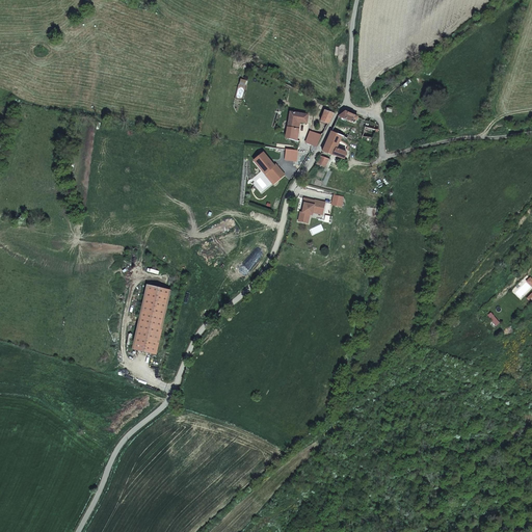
[(328,123),(335,112),(324,109),(320,121),(328,123)]
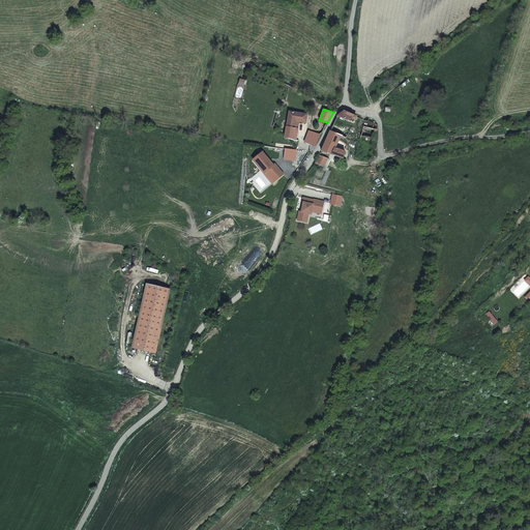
[(299,141),(314,145),(320,135),(297,127),(298,121),(304,123),(307,116),(289,110),(287,121),(285,136),(299,141)]
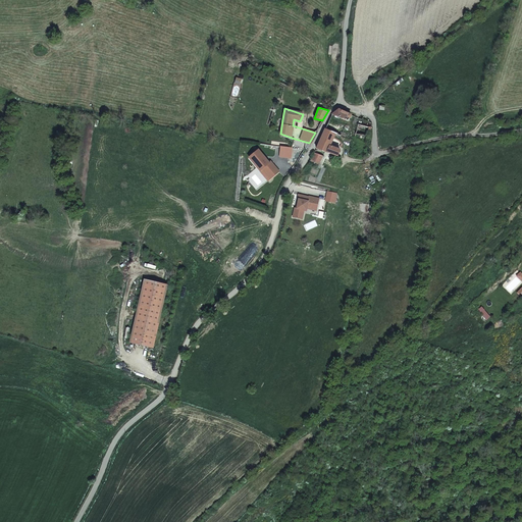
[(325,128),(335,133),(341,136),(351,114),(338,108),(331,114),(325,128)]
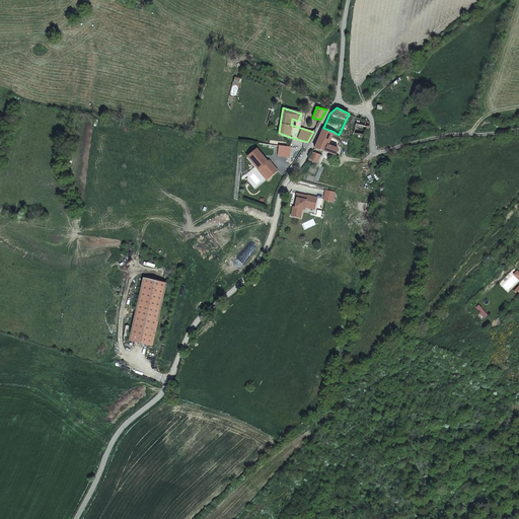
[(353,132),(368,133),(368,124),(354,123),(353,132)]
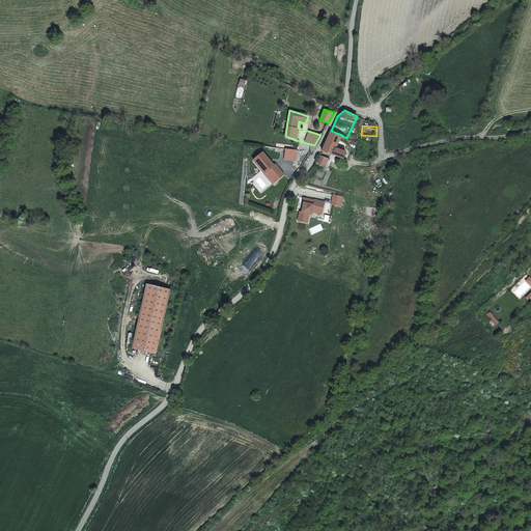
[(335,147),(341,135),(331,131),(322,150),(343,159),(345,151),(335,147)]
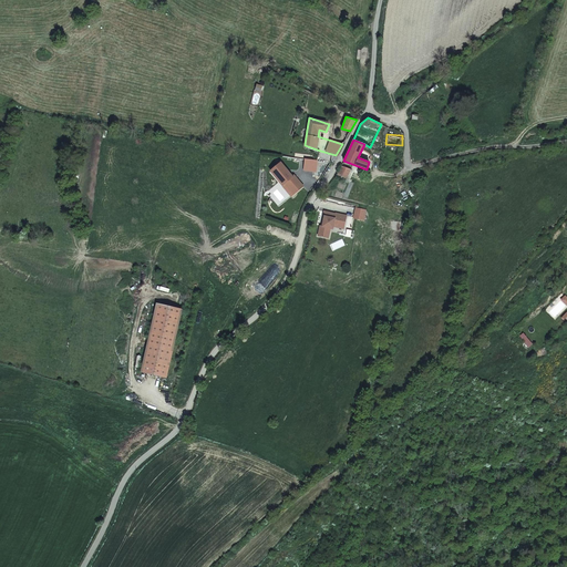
[(315,169),(315,161),(305,161),(305,169),(315,169)]
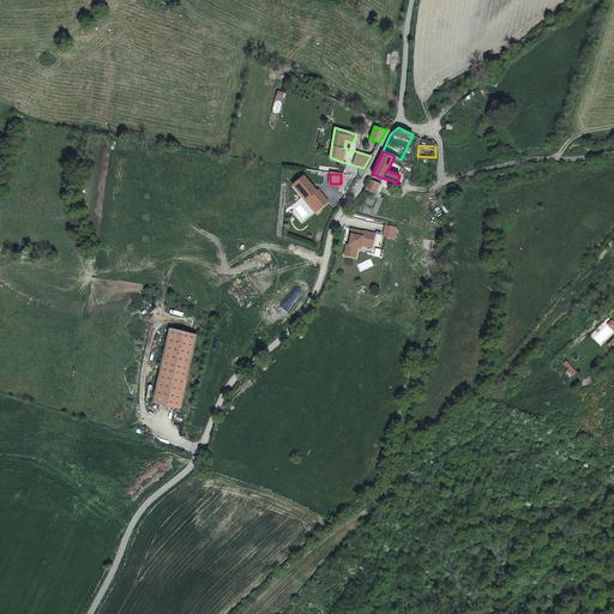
[(290,186),(305,204),(308,200),(318,212),(329,203),(318,188),(317,191),(304,175),(290,186)]
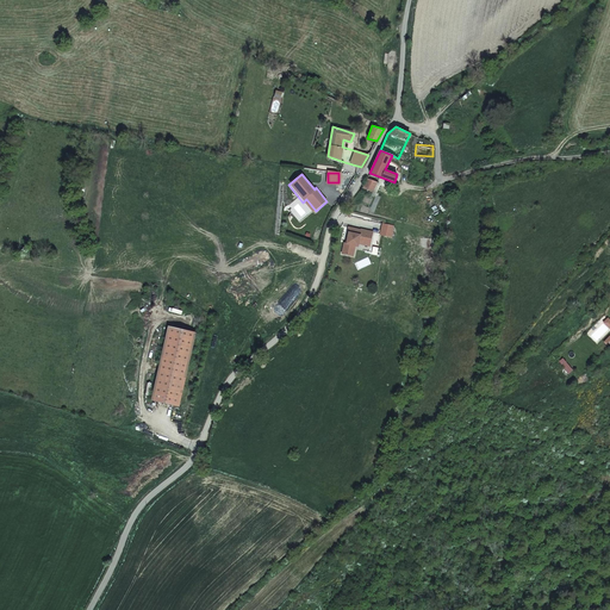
[(367,194),(372,195),(378,181),(367,178),(363,187),(369,190),(367,194)]
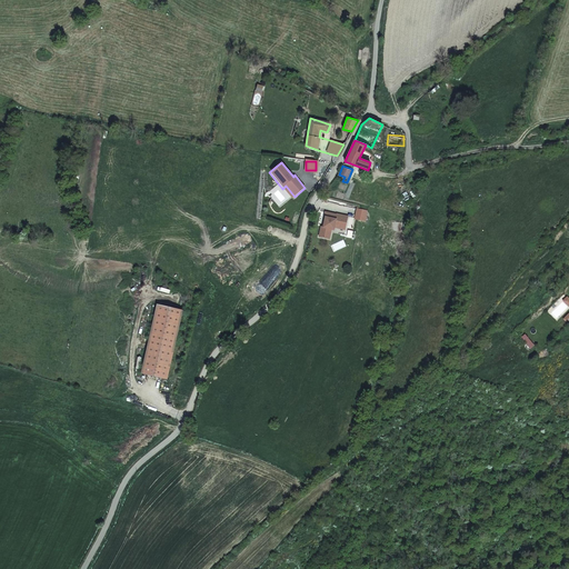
[(356,208),(353,219),(366,222),(368,210),(356,208)]
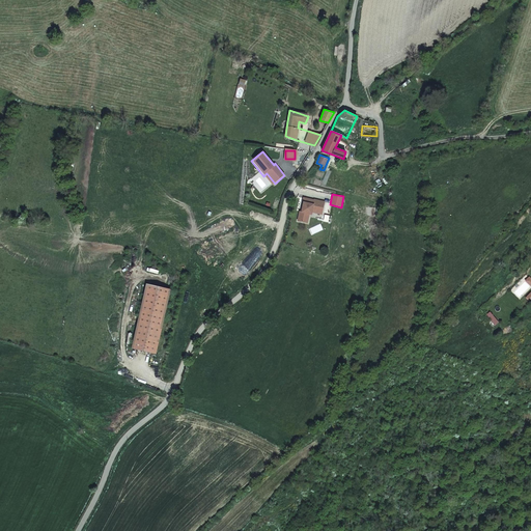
[(323,212),(325,201),(314,199),(313,204),(304,202),(303,208),(304,208),(303,212),(302,212),(300,211),(298,220),(305,222),(306,218),(308,216),(309,214),(312,212),(312,210),(323,212)]
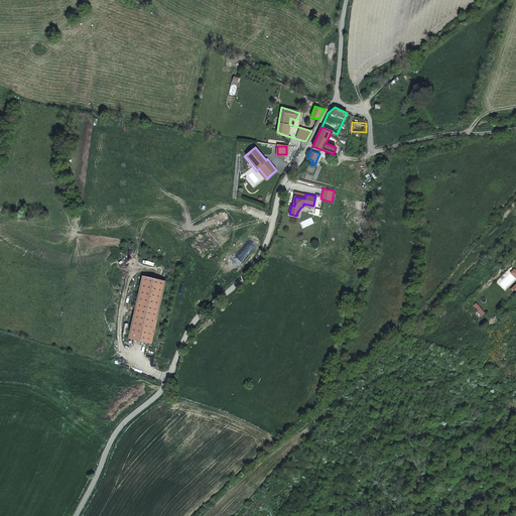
[(164,276),(141,271),(128,336),(151,341),(164,276)]
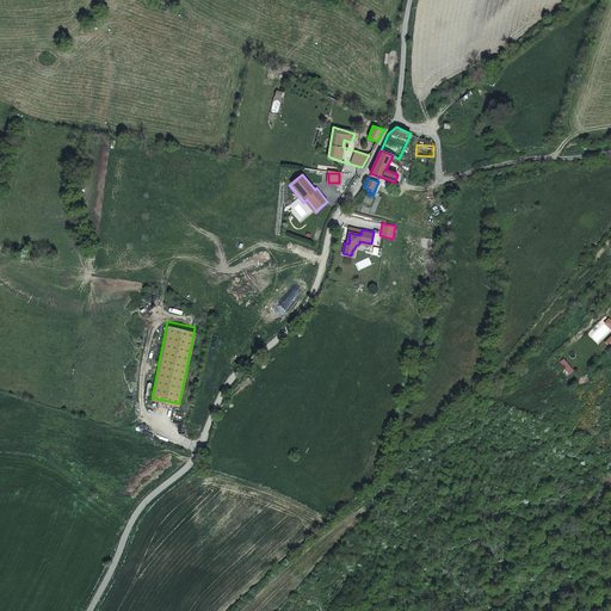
[(568,375),(573,370),(565,358),(559,362),(568,375)]
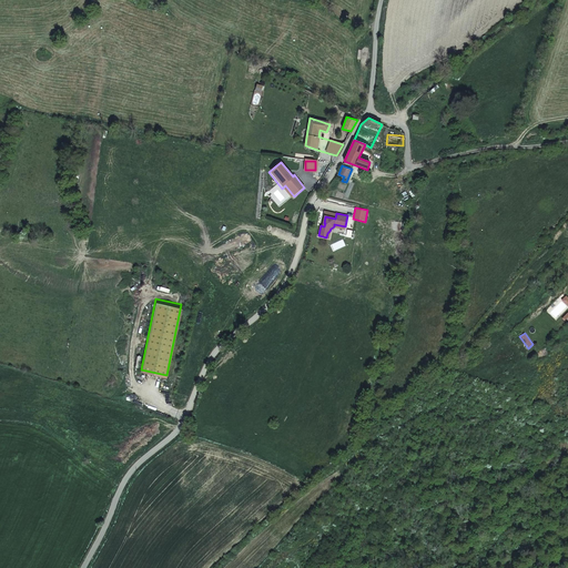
All buildings are outlined.
